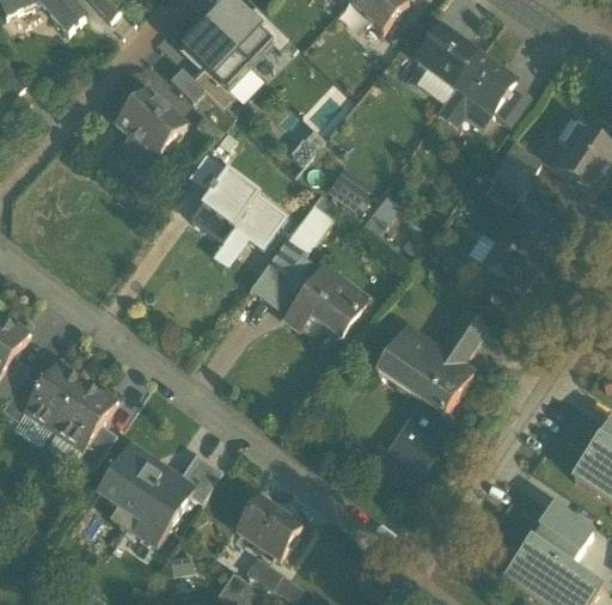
[(0,0),(0,1),(7,18),(18,13),(12,0),(0,0)]
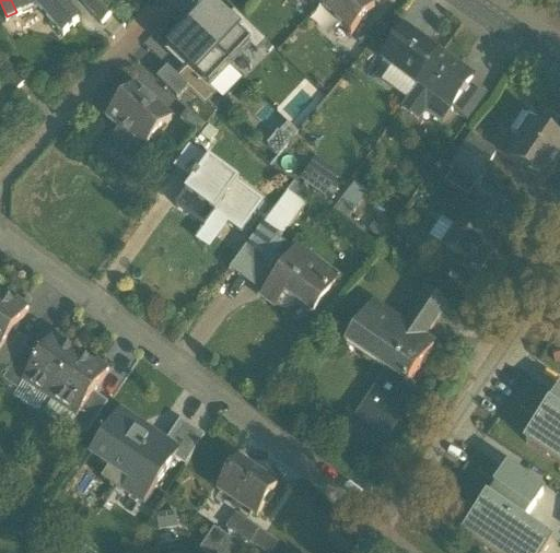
[(38,2),(63,32),(79,18),(62,0),(11,0),(16,12),(38,2)]
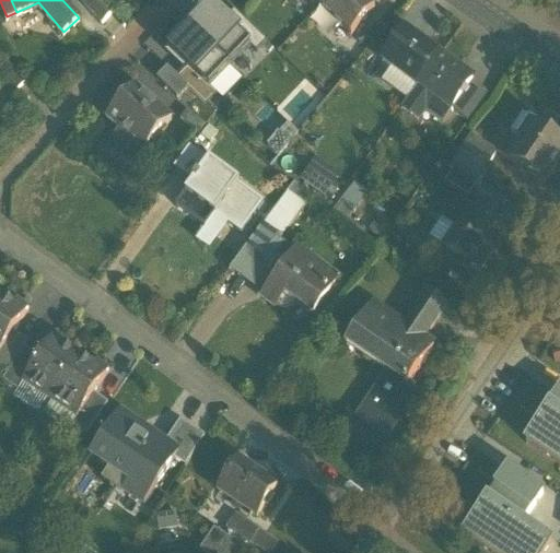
[(84,0),(102,19),(113,8),(105,0),(84,0)]
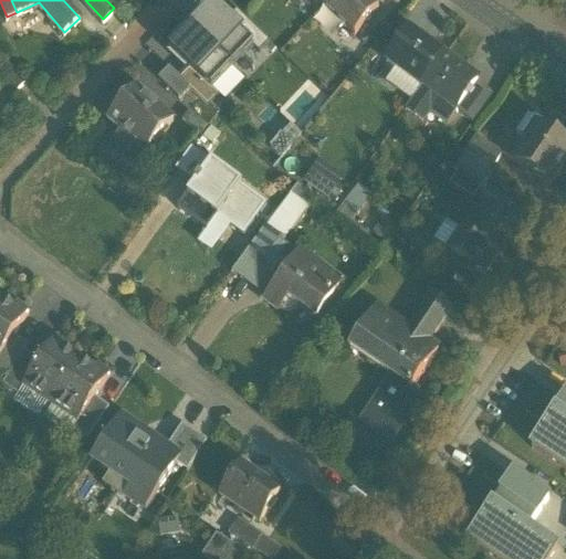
[(231,19),(212,0),(191,23),(232,63),(252,41),(253,40),(231,19)]
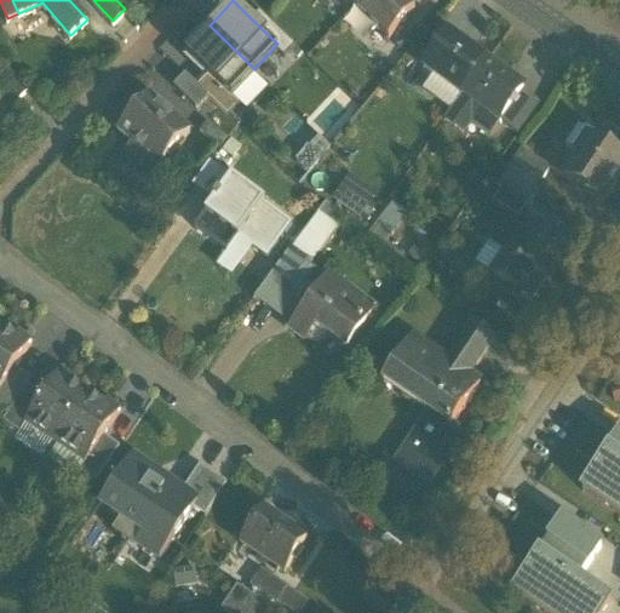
[(414,5),(409,0),(355,0),(354,1),(389,33),(414,5)]
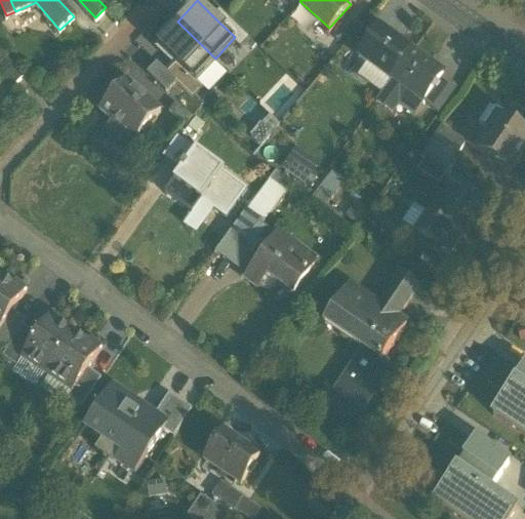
[(224,8),(214,17),(235,37),(234,38),(241,44),(250,34),(224,8)]
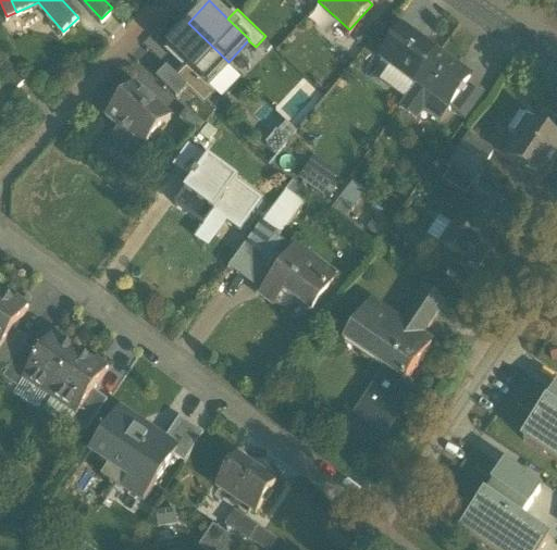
[(229,62),(188,23),(166,45),(185,62),(208,84),(209,82),(229,62)]
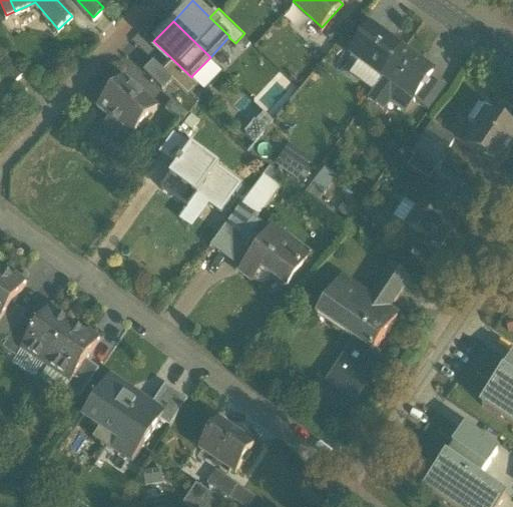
[(359,57),(382,74),(401,48),(370,25),(351,51),(359,57)]
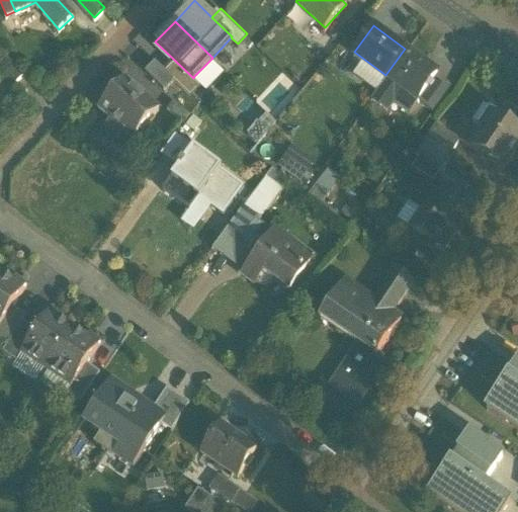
[(437,72),(405,49),(385,75),(400,85),(418,98),(437,72)]
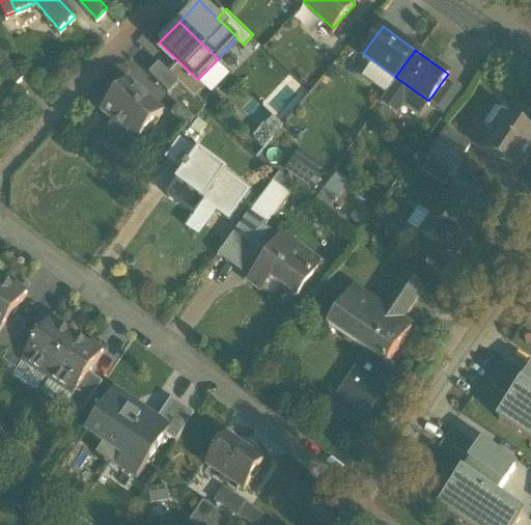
[(161,82),(167,88),(177,78),(168,68),(158,59),(148,70),(157,78),(161,82)]
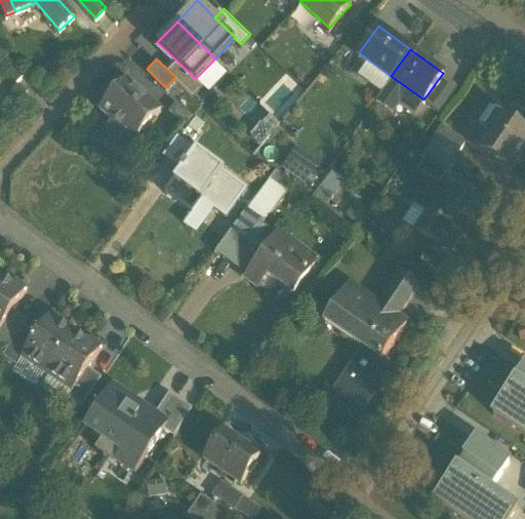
[(203,83),(197,77),(196,79),(174,58),(166,68),(175,77),(193,93),(203,83)]
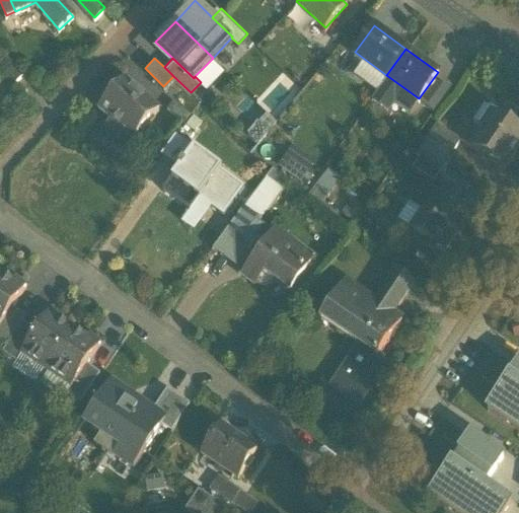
[(225,69),(213,58),(195,76),(201,82),(207,88),(225,69)]
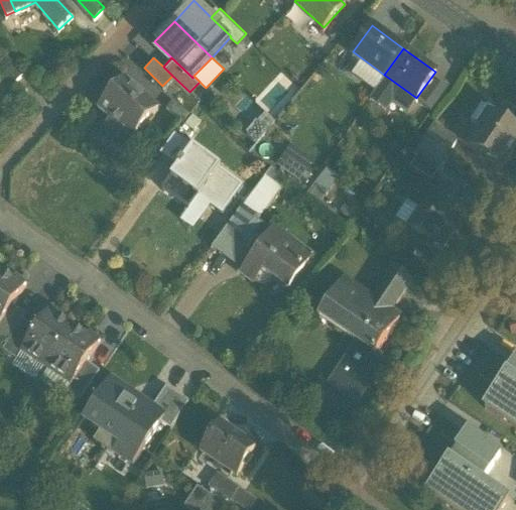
[(351,71),(375,88),(377,85),(384,75),(361,57),(351,71)]
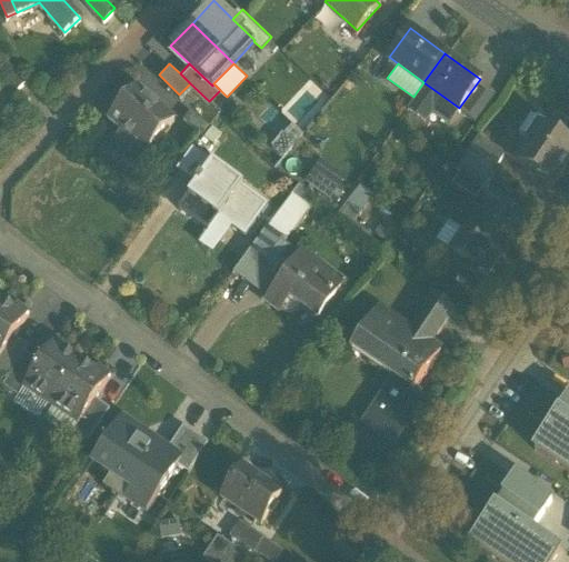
[(495,90),(480,79),(459,108),(473,119),(495,90)]
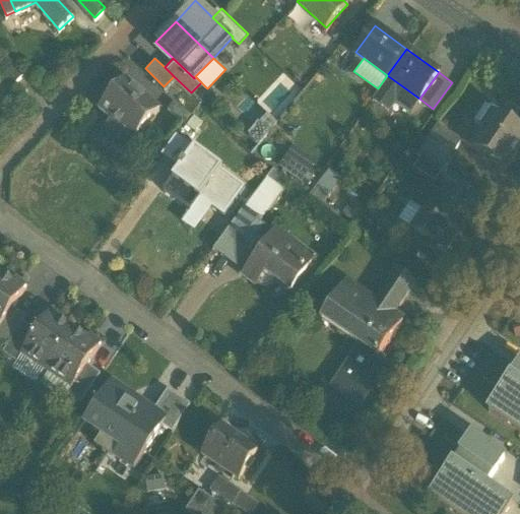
[(161,108),(145,92),(141,88),(128,75),(101,104),(134,135),(161,108)]
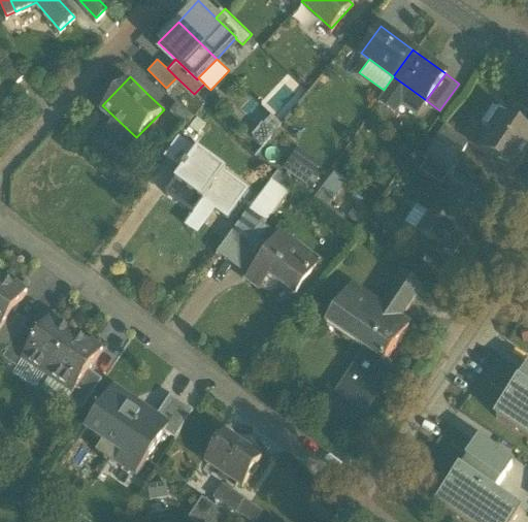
[(393,76),(386,87),(384,90),(378,96),(393,106),(400,96),(407,87),(393,76)]
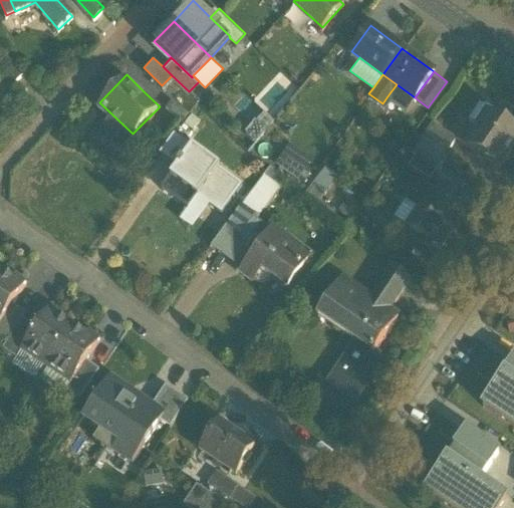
[(152,75),(140,87),(144,91),(156,79),(152,75)]
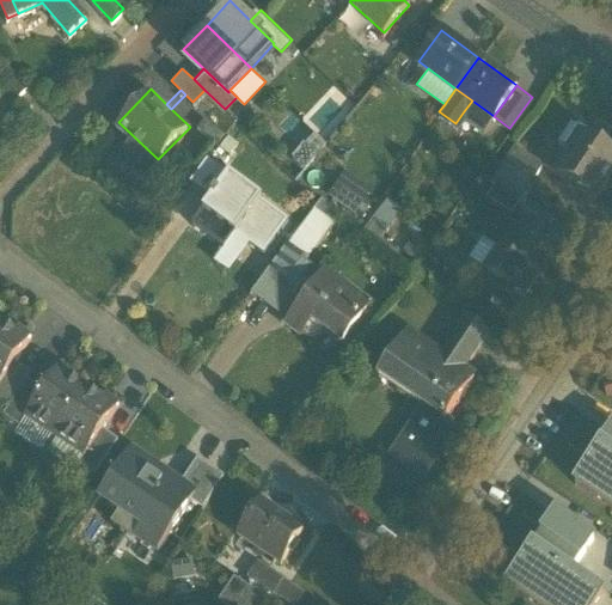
[(485,127),(494,116),(472,101),(464,111),(485,127)]
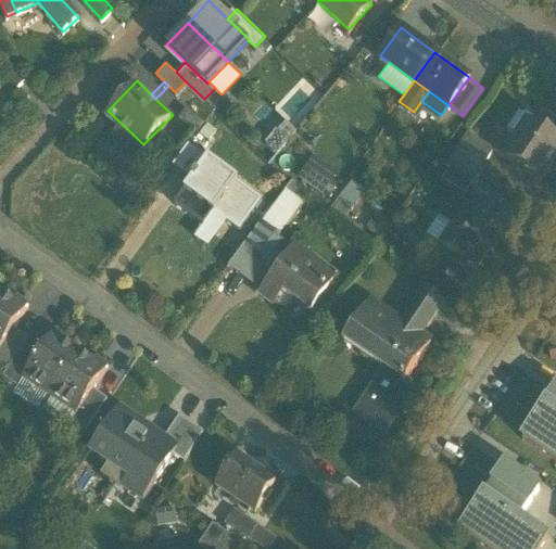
[(178,114),(197,128),(203,119),(186,105),(178,114)]
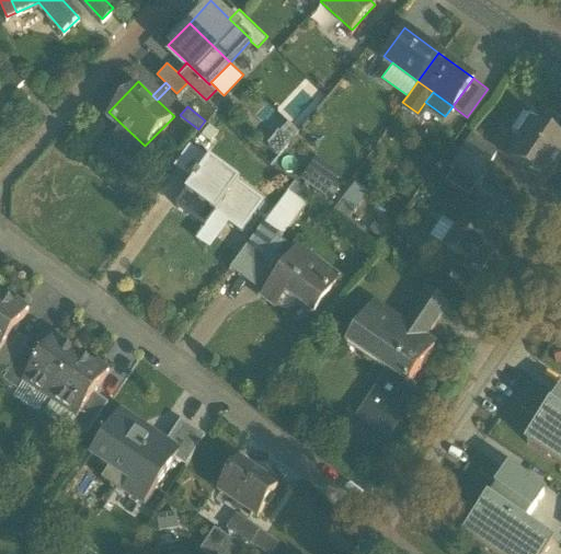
[(529,134),(539,119),(524,108),(512,127),(523,134),(525,131),(529,134)]
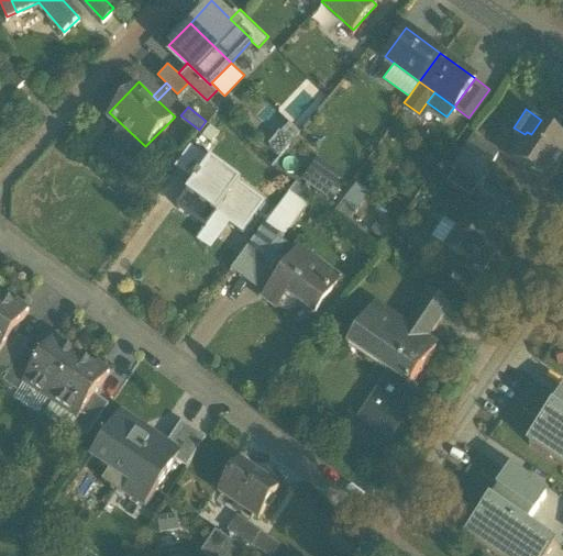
[(511,155),(548,178),(562,154),(562,134),(541,120),(531,134),(527,132),(525,134),(511,155)]
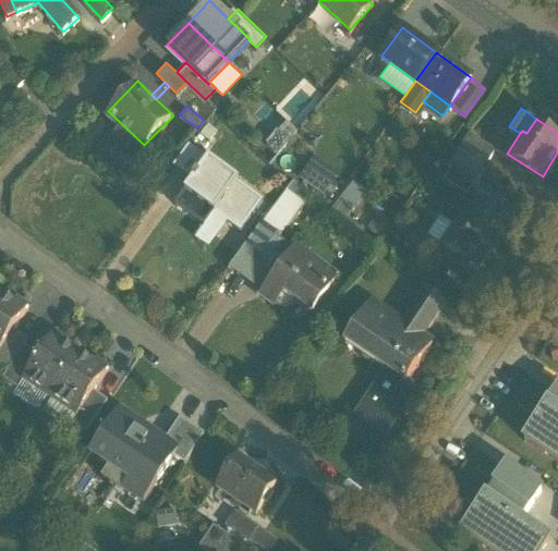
[(288,136),(277,126),(265,139),(277,149),(288,136)]
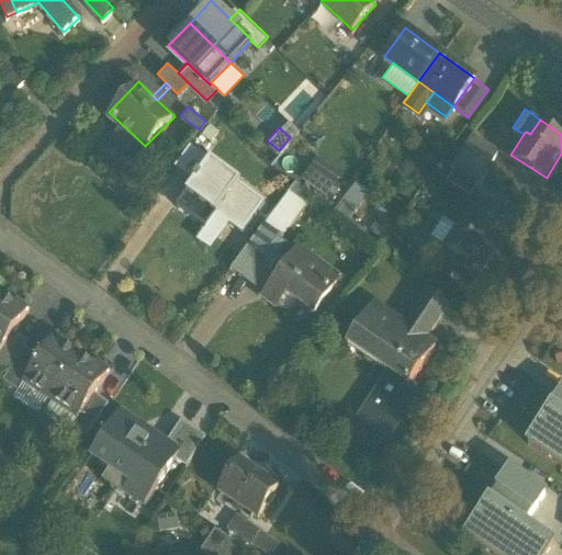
[(475,131),(464,147),(490,165),(501,148),(475,131)]
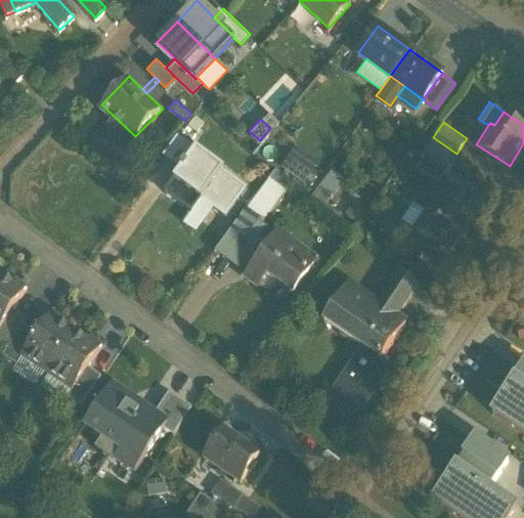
[(164,153),(175,161),(190,140),(179,131),(164,153)]
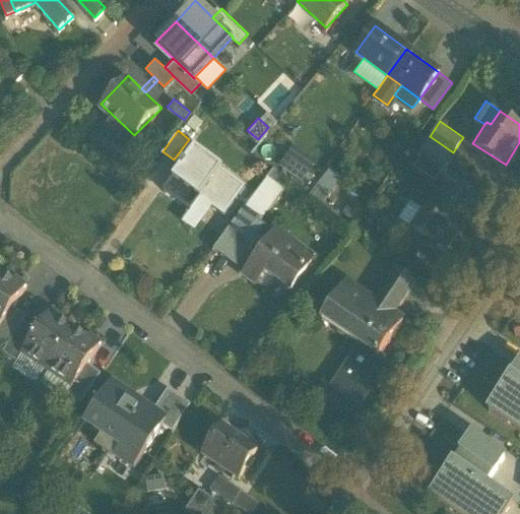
[(414,146),(420,150),(427,140),(420,136),(414,146)]
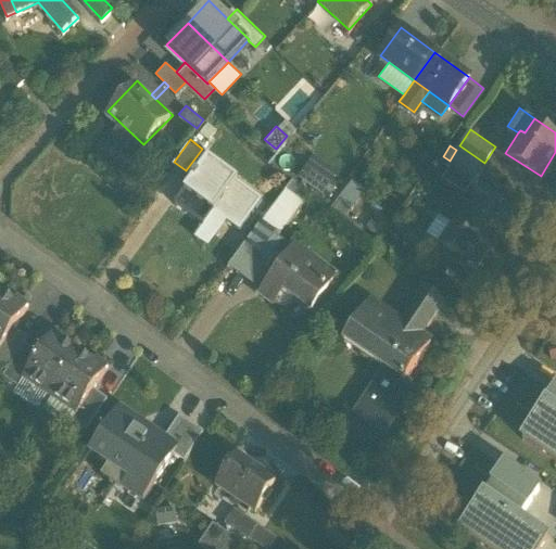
[(474,178),(484,163),(459,145),(456,150),(450,161),(449,162),(451,163),(474,178)]
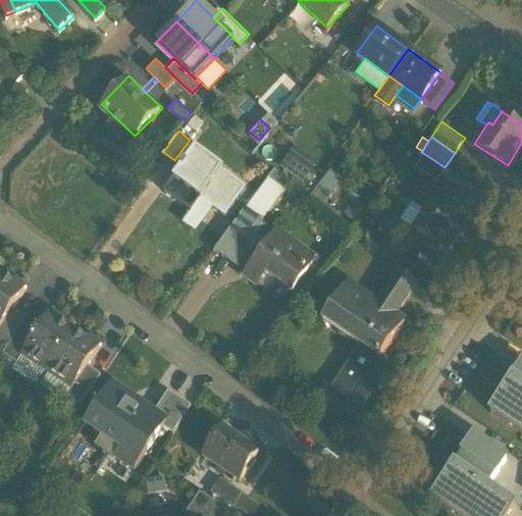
[(197,145),(190,140),(174,160),(181,166),(197,145)]
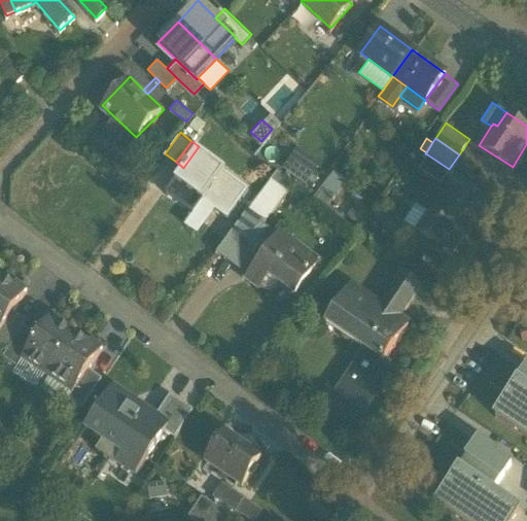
[(202,197),(226,214),(245,189),(220,172),(223,167),(224,165),(199,146),(183,168),(167,190),(192,210),(202,197)]
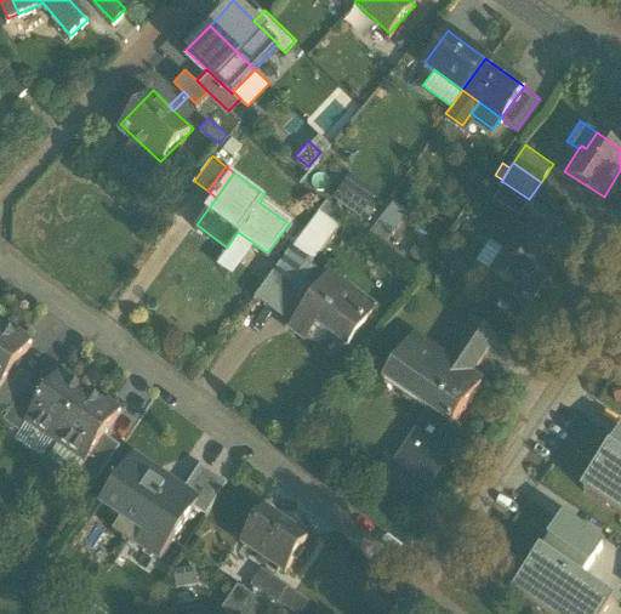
[(520,214),(529,199),(503,182),(494,195),(520,214)]
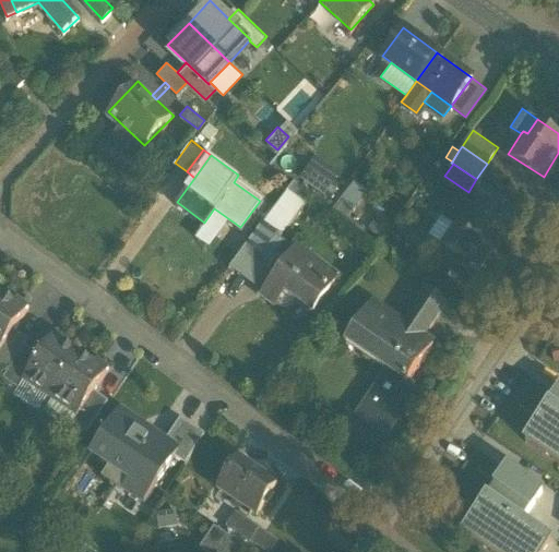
[(263,196),(237,177),(234,182),(260,201),(263,196)]
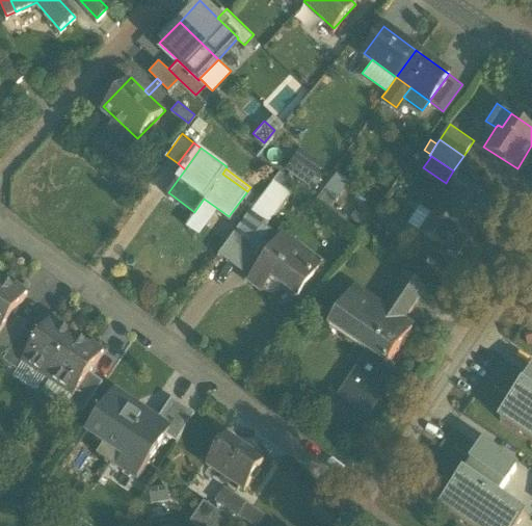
[(349,178),(337,168),(322,186),(335,195),(349,178)]
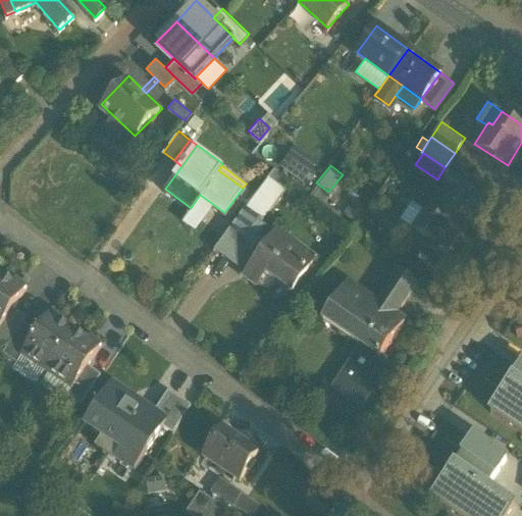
[(267,173),(245,205),(262,218),(284,187),(267,173)]
